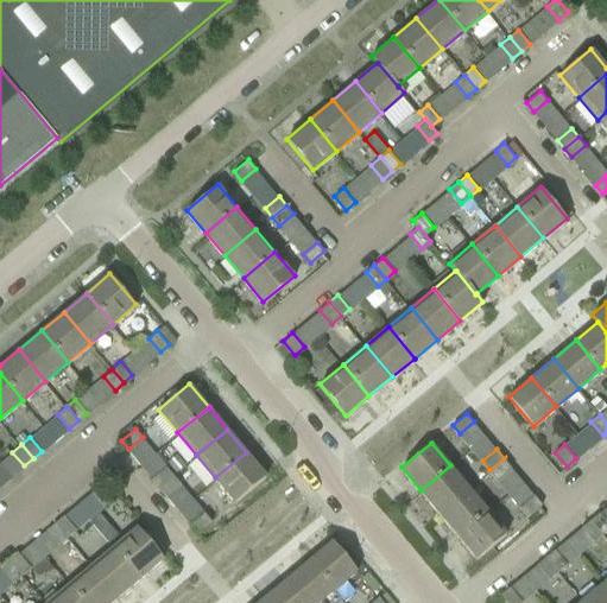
[(266,475),(246,452),(215,477),(234,501),(266,475)]
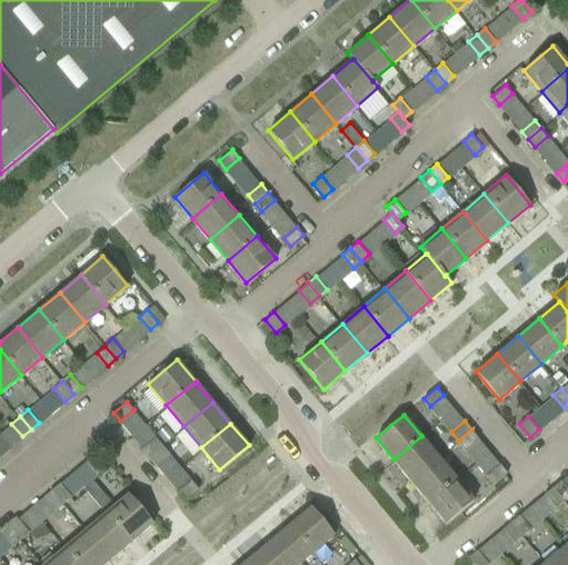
[(471,429),(458,440),(465,448),(478,437),(471,429)]
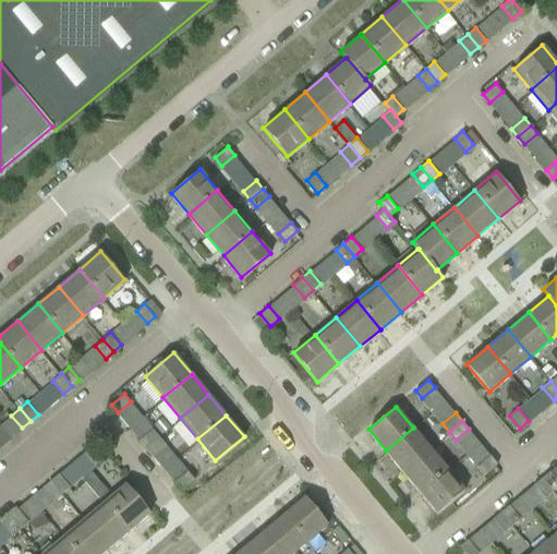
[(140,438),(146,446),(159,435),(153,428),(140,438)]
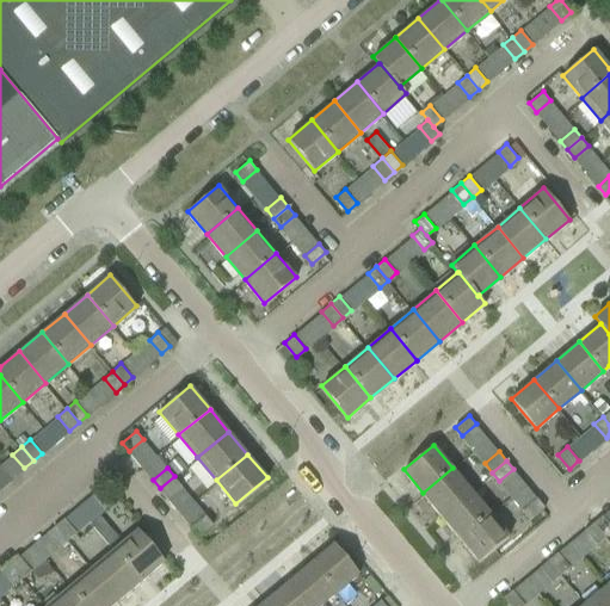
[(470,490),(453,468),(423,493),(442,514),(470,490)]
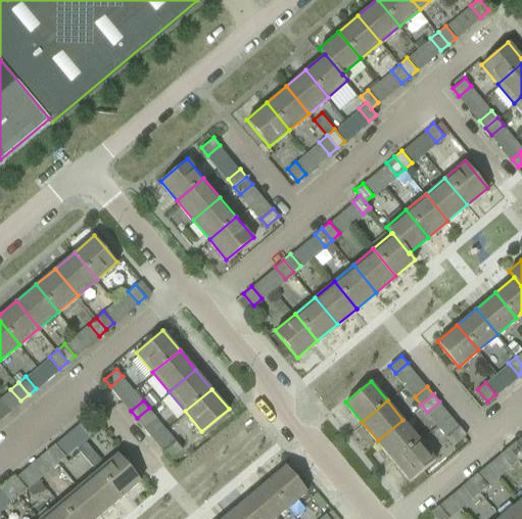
[(155,416),(149,408),(137,418),(143,426),(155,416)]
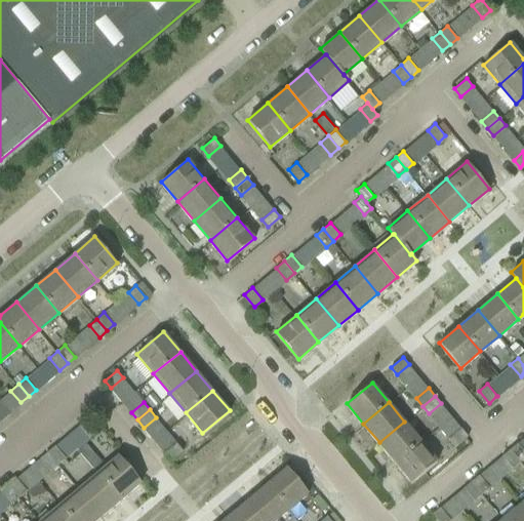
[(87,417),(79,424),(89,436),(97,430),(87,417)]
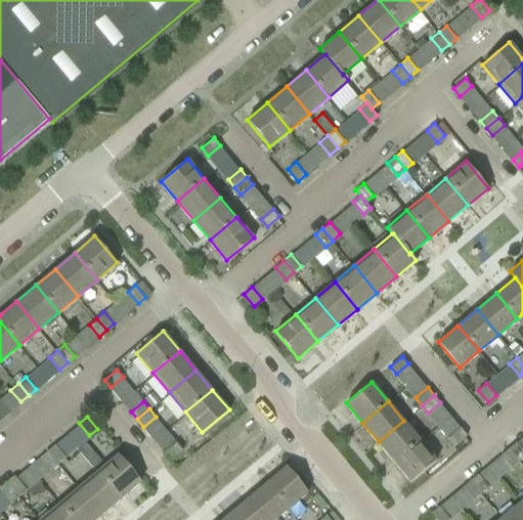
[(420,439),(403,421),(379,441),(394,461),(420,439)]
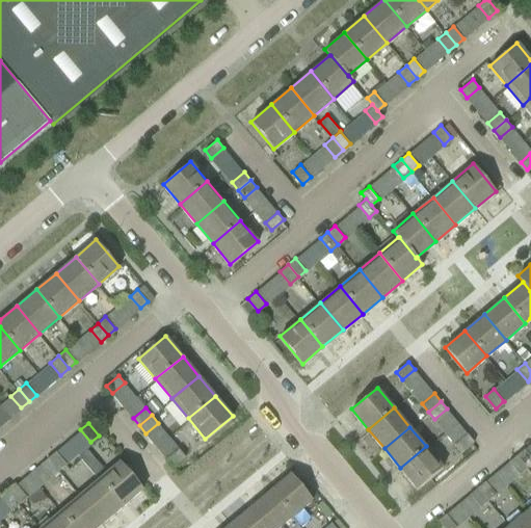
[(474,441),(468,432),(455,443),(461,451),(474,441)]
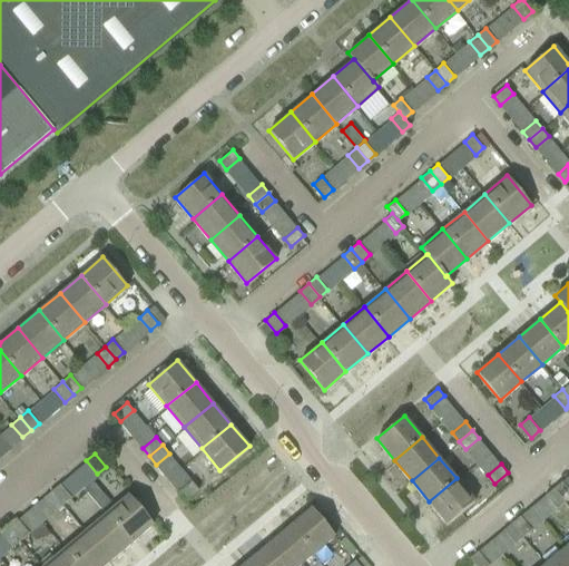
[(474,500),(457,478),(429,501),(447,523),(474,500)]
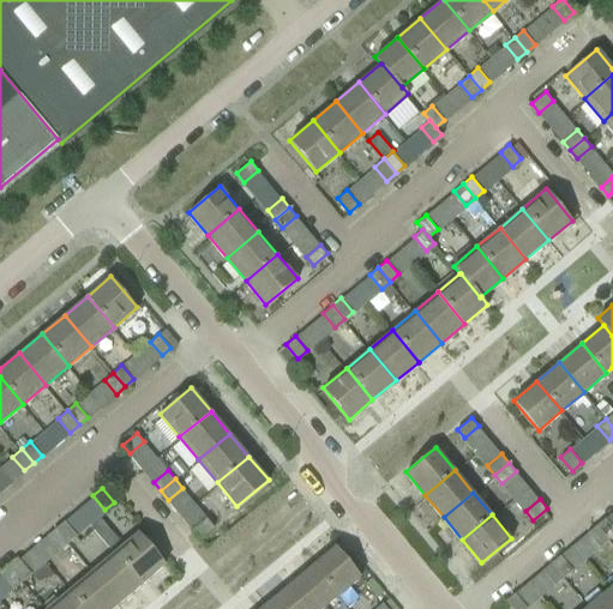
[(206,516),(192,528),(199,537),(214,525),(206,516)]
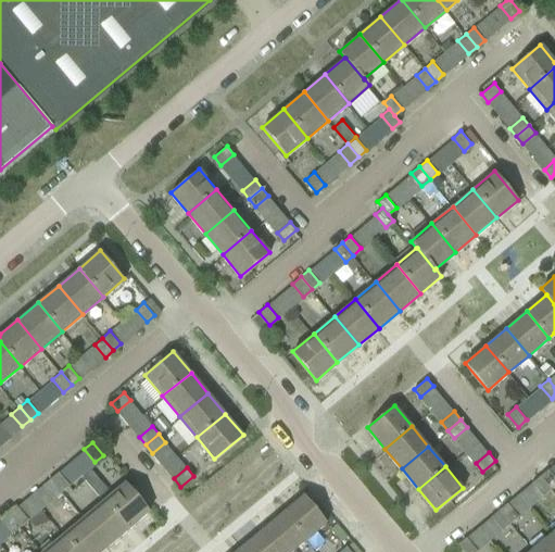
[(540,475),(551,488),(554,484),(554,476),(547,468),(540,475)]
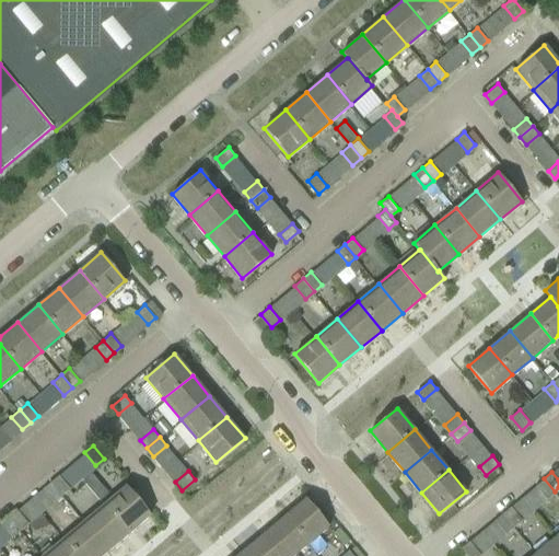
[(50,481),(61,494),(70,487),(59,474),(50,481)]
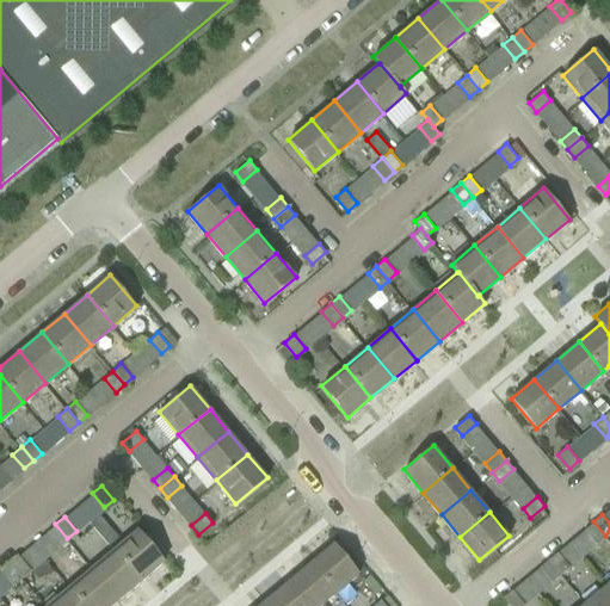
[(605,536),(593,521),(585,529),(597,543),(605,536)]
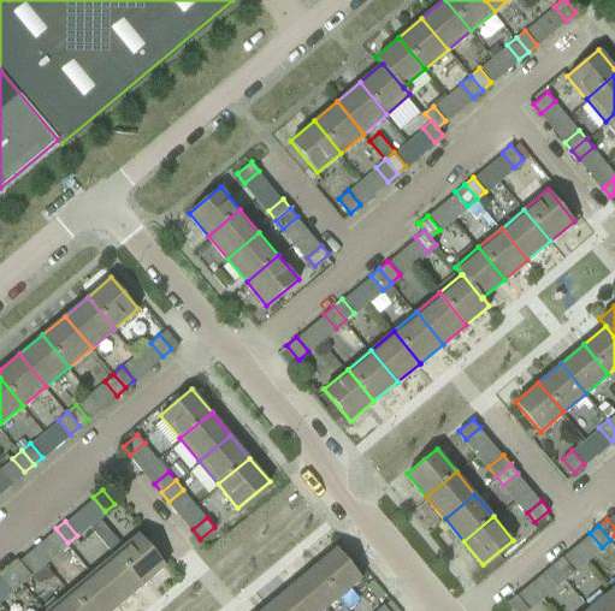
[(59,550),(67,543),(55,528),(47,535),(59,550)]
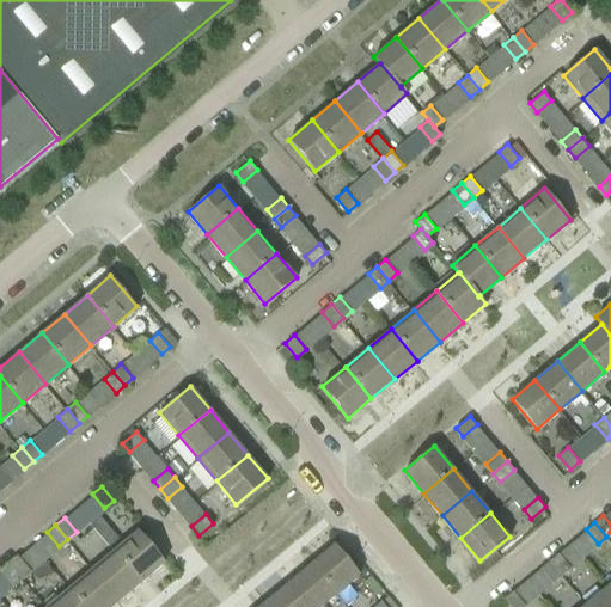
[(138,529),(115,549),(141,580),(164,560),(138,529)]
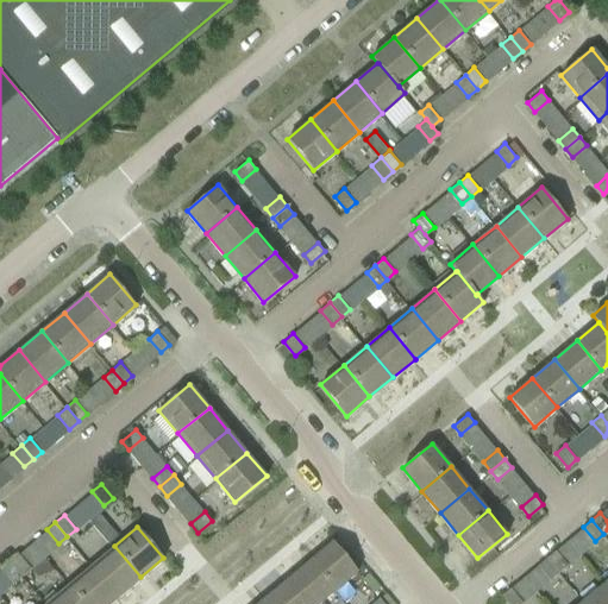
[(333,541),(311,560),(334,590),(358,571),(333,541)]
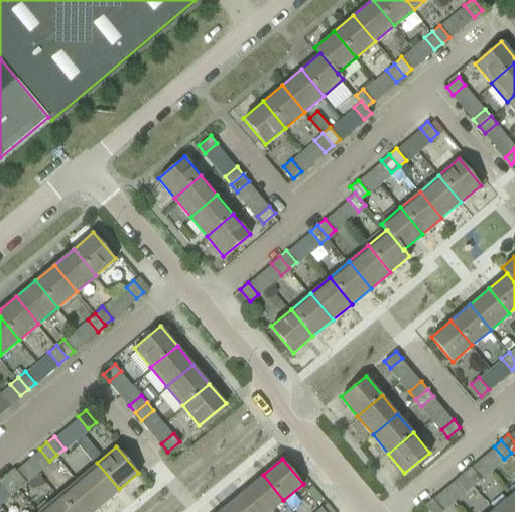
[(119,489),(97,463),(78,479),(100,505),(119,489)]
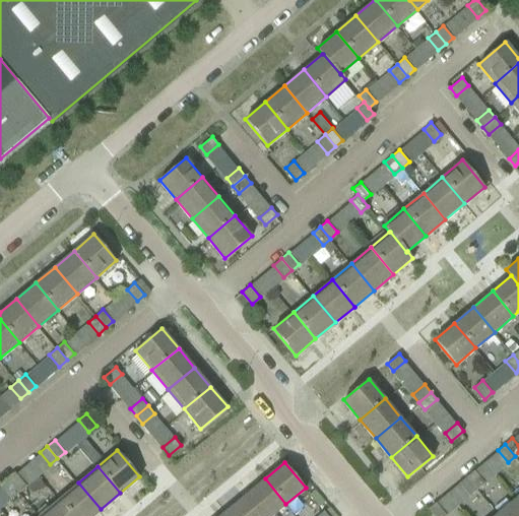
[(467,475),(477,488),(484,481),(474,469),(467,475)]
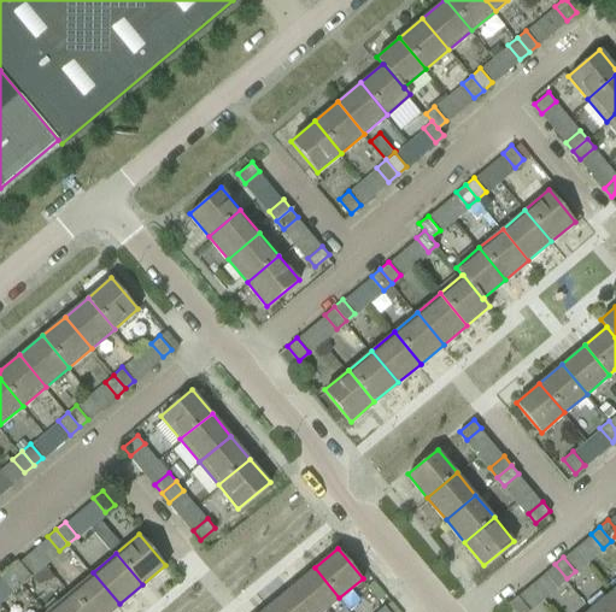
[(19,560),(11,568),(23,582),(31,575),(19,560)]
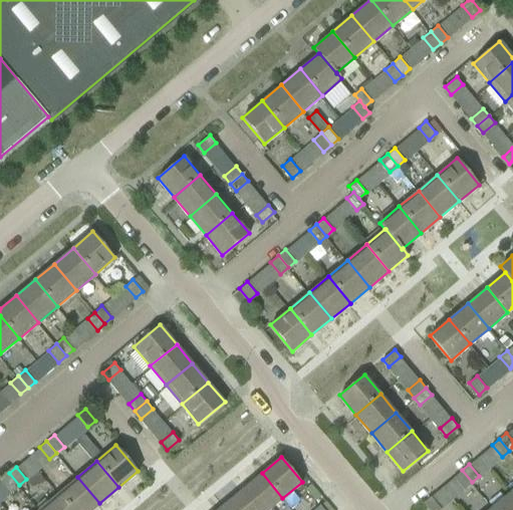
[(464,488),(472,482),(462,470),(454,476),(464,488)]
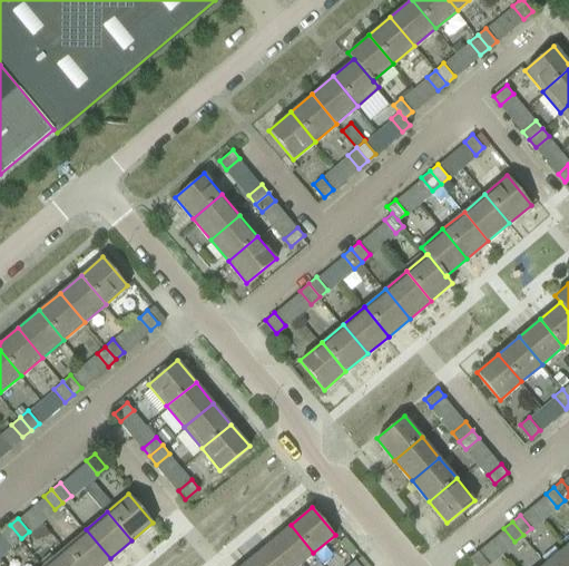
[(12,545),(21,538),(10,525),(1,532),(12,545)]
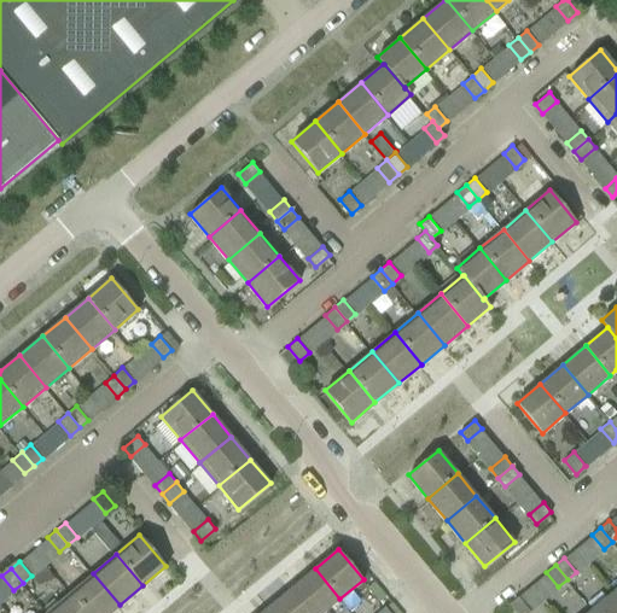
[(313,612),(321,612),(339,599),(315,568),(292,588),(313,612)]
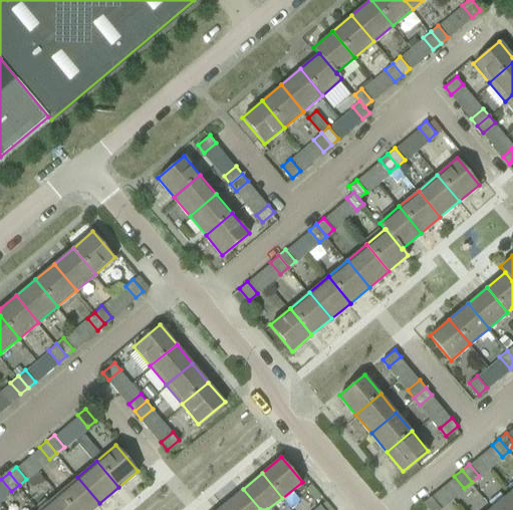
[(77,477),(58,493),(72,509),(91,509),(99,503),(77,477)]
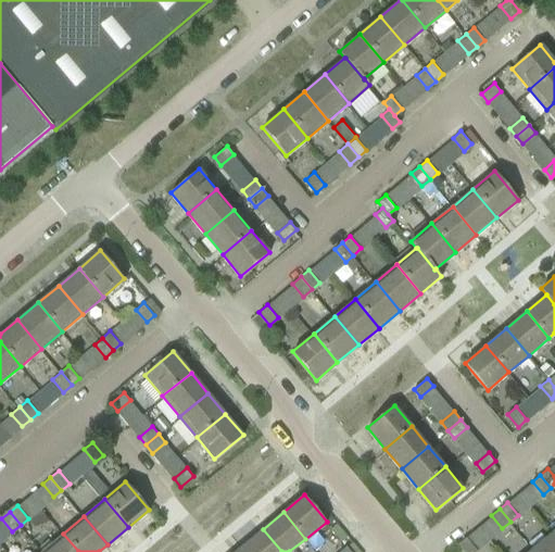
[(247,551),(281,551),(263,529),(242,546),(247,551)]
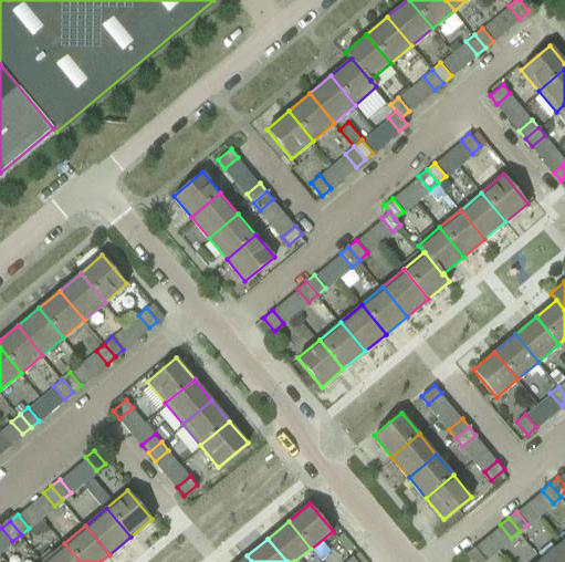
[(564,542),(563,541),(542,559),(544,561),(564,561),(564,542)]
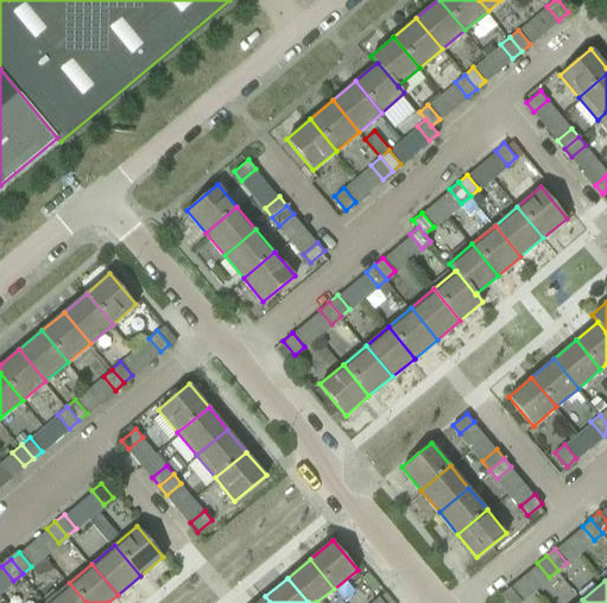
[(86,602),(69,583),(46,602),(86,602)]
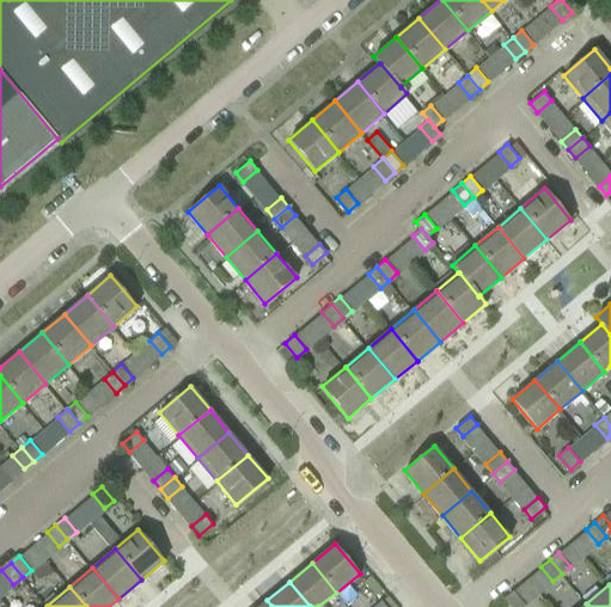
[(513,589),(505,598),(512,606),(520,606),(525,604),(513,589)]
